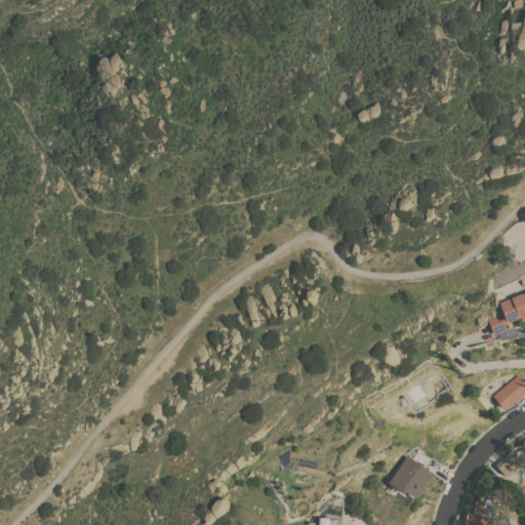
[(521,292),(522,293),(524,291),(524,320),(523,321),(521,317),(509,323),(508,322),(505,323),(507,329),(494,334),(487,318),(503,312),(499,301),(521,292)]
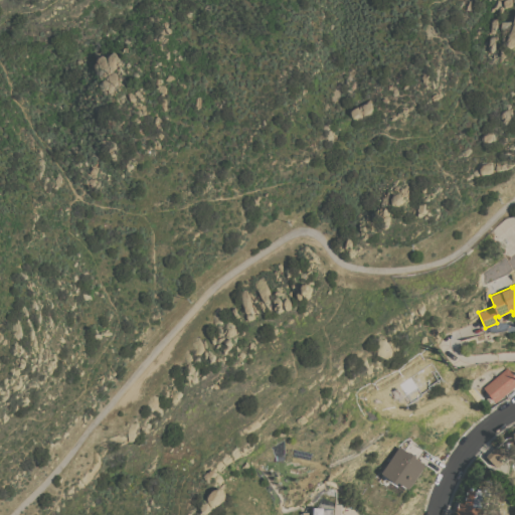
[(507,367),(514,377),(514,385),(496,402),(483,387),(507,367)]
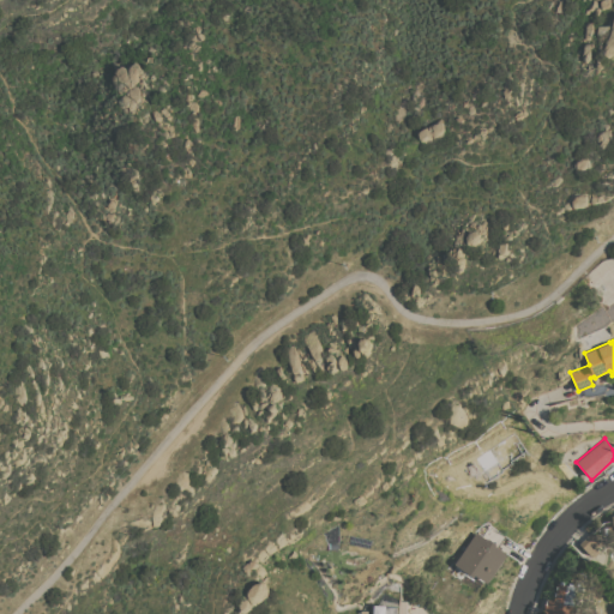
[(613,546),(609,547),(605,543),(591,555),(579,543),(593,531),(594,533),(603,522),(613,521),(613,516),(613,515),(613,546)]
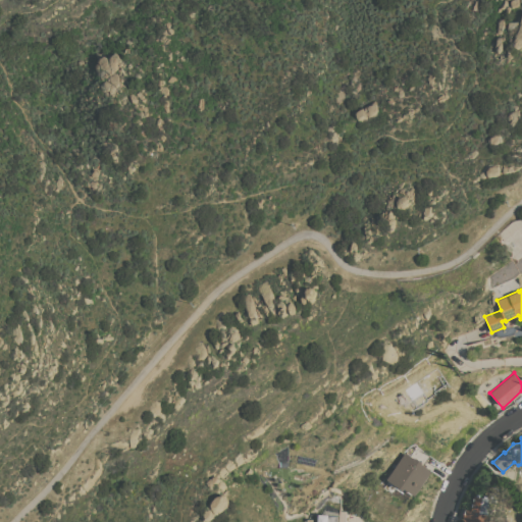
[(405,452),(411,456),(418,447),(431,456),(424,465),(431,470),(415,497),(405,489),(404,490),(386,479),(405,452)]
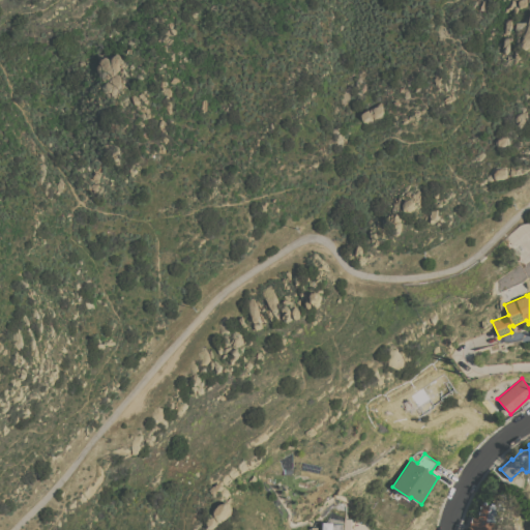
[(496,529),(469,529),(472,517),(478,518),(481,503),(483,503),(483,502),(488,502),(488,504),(491,505),(492,503),(501,505),(496,529)]
